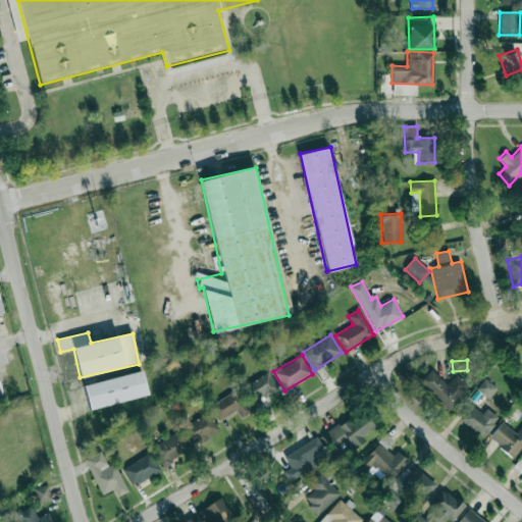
[(456,374),(447,383),(431,369),(419,382),(450,411),(470,388),(456,374)]
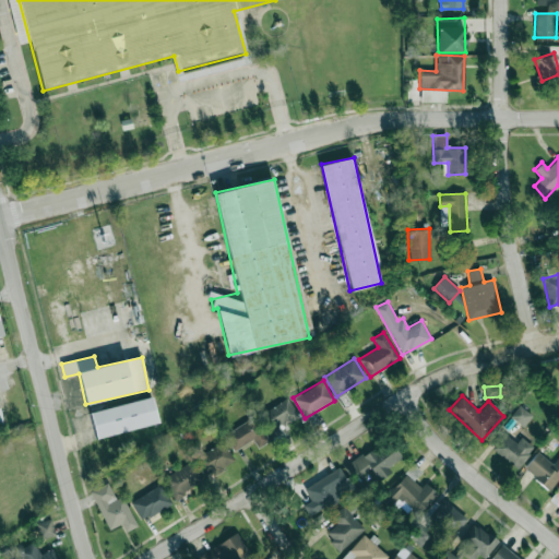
[(157,424),(151,396),(90,412),(96,438),(157,424)]
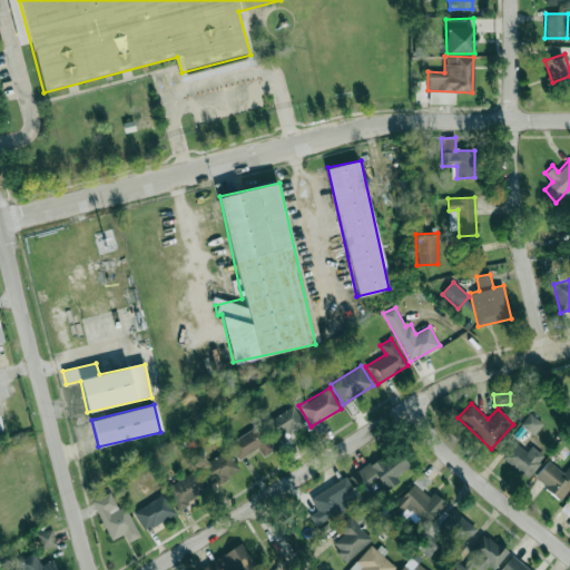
[(305,430),(295,408),(265,422),(275,443),(305,430)]
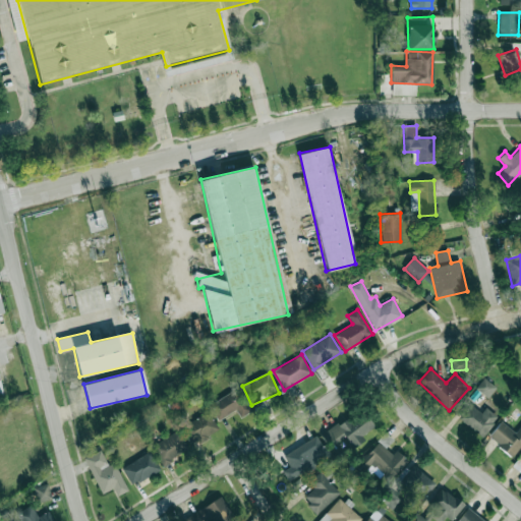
[(236,410),(240,417),(251,411),(238,389),(210,405),(218,420),(236,410)]
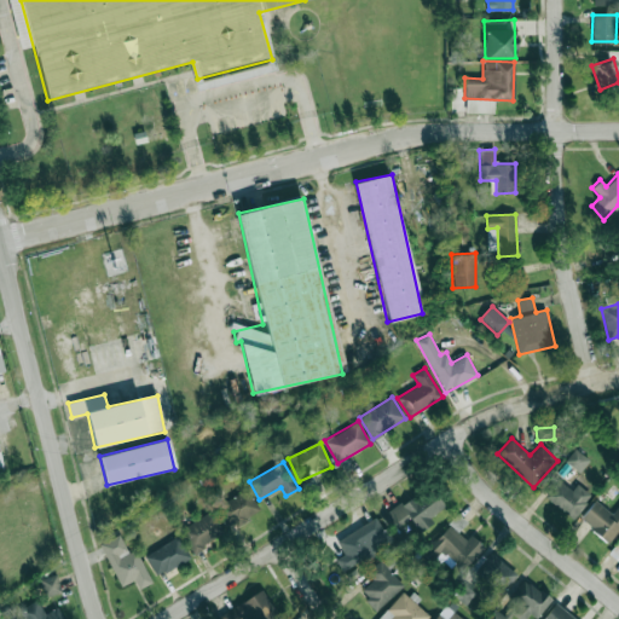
[(590,498),(561,476),(545,497),(574,520),(590,498)]
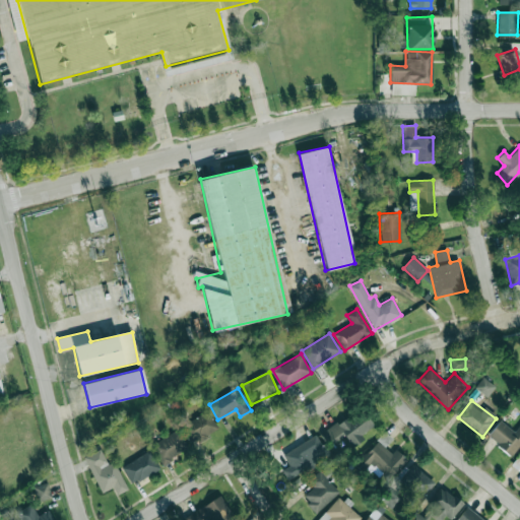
[(322,435),(330,446),(345,435),(351,444),(375,428),(362,408),(322,435)]
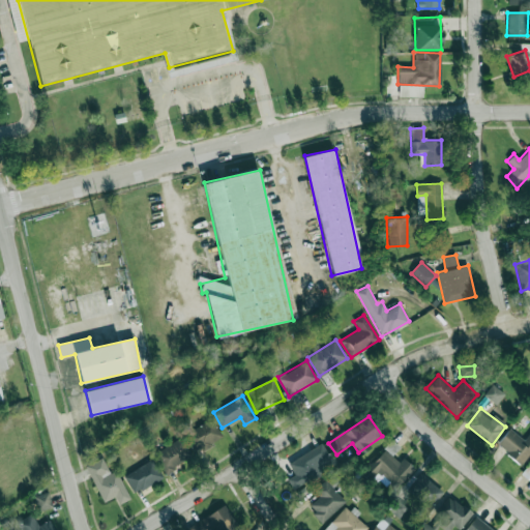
[(223,439),(213,419),(184,433),(194,452),(223,439)]
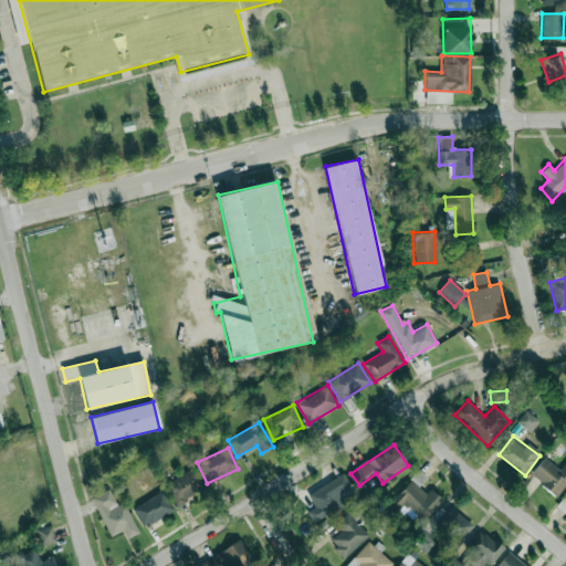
[(557,496),(565,484),(565,462),(561,470),(545,458),(531,475),(557,496)]
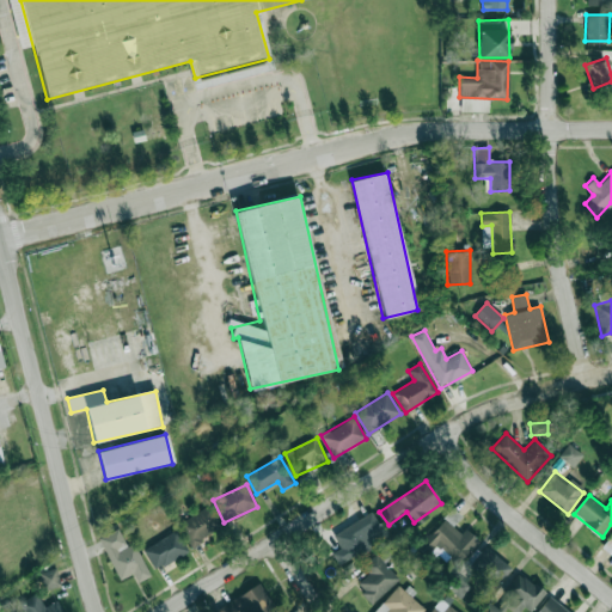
[(190,546),(222,527),(209,506),(177,524),(190,546)]
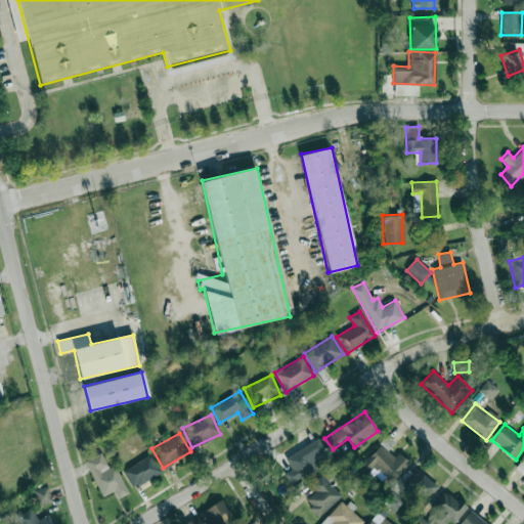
[(408,465),(390,448),(396,442),(388,435),(359,466),(379,483),(386,476),(393,482),(408,465)]
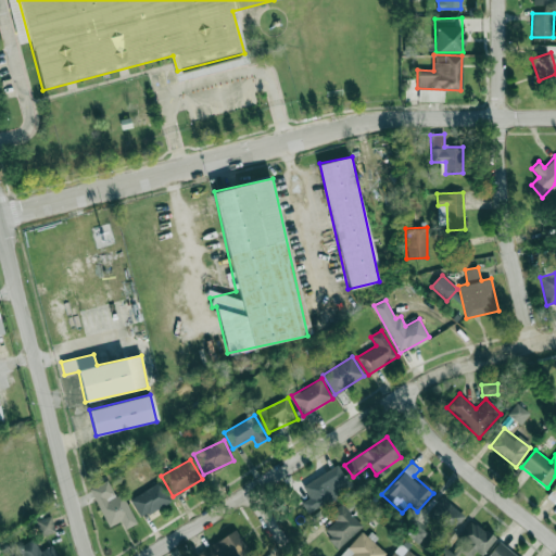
[(301,503),(307,513),(351,489),(339,465),(302,485),(310,498),(301,503)]
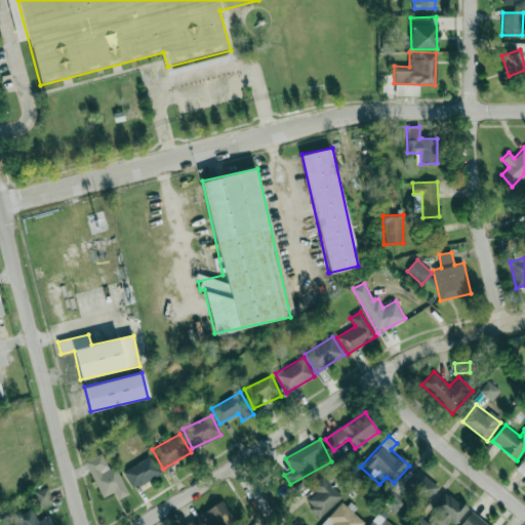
[(102,497),(114,492),(117,499),(128,495),(116,467),(109,470),(102,453),(86,460),(102,497)]
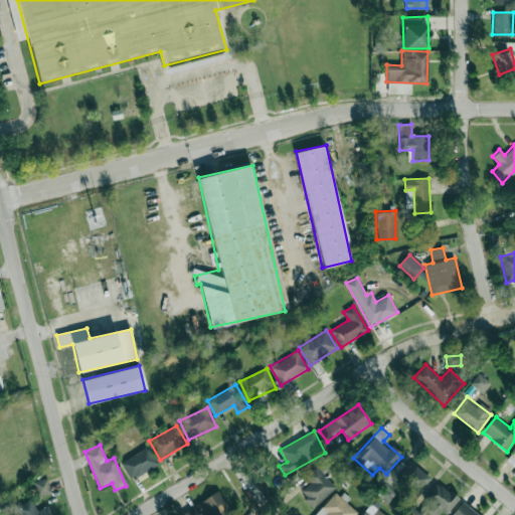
[(158,465),(149,448),(121,462),(130,480),(158,465)]
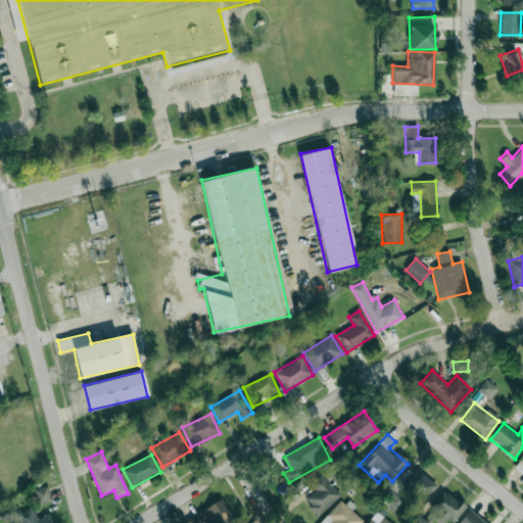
[(426,501),(437,483),(411,466),(399,483),(426,501)]
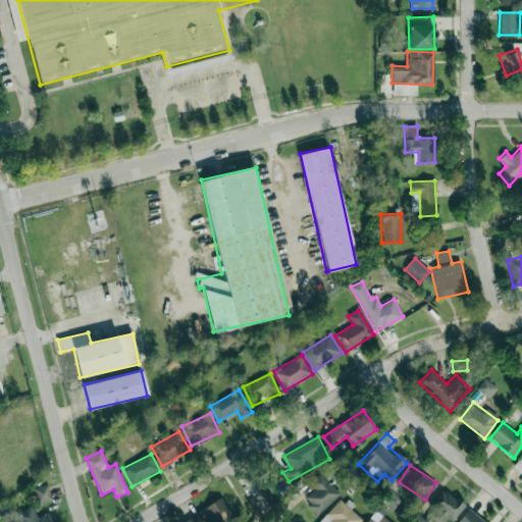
[(309,483),(314,489),(303,499),(318,515),(341,493),(328,480),(335,474),(327,466),(309,483)]
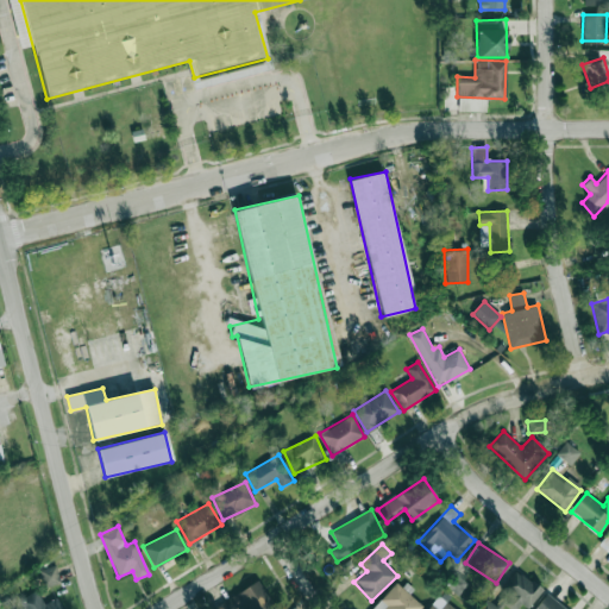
[(529,608),(542,589),(515,570),(500,592),(519,607),(521,603),(529,608)]
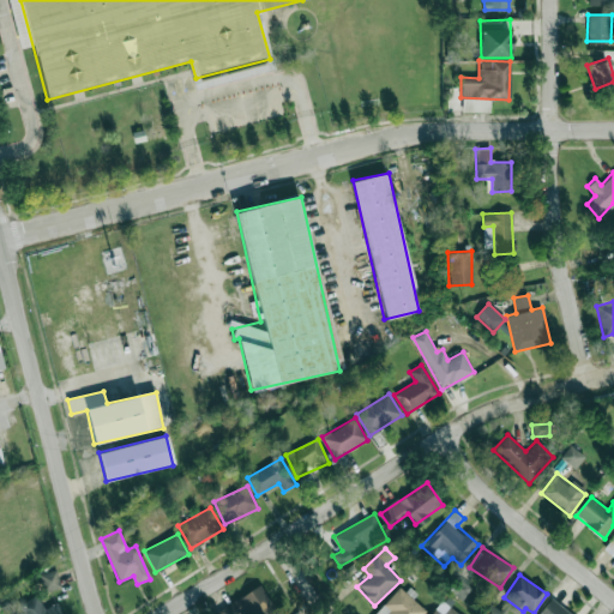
[(277,613),(278,613),(260,584),(216,613),(247,613),(251,613),(277,613)]
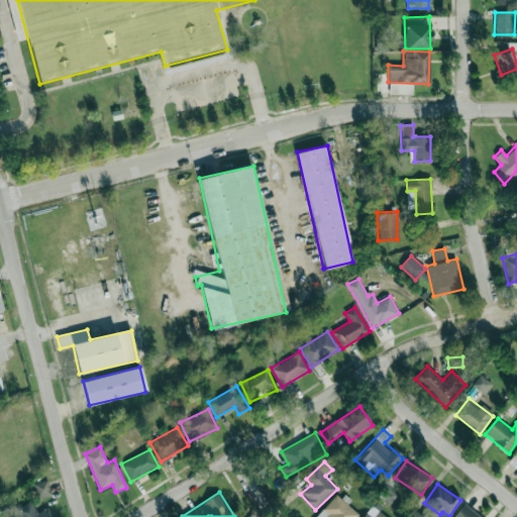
[(356,516),(360,513),(339,494),(317,516),(356,516)]
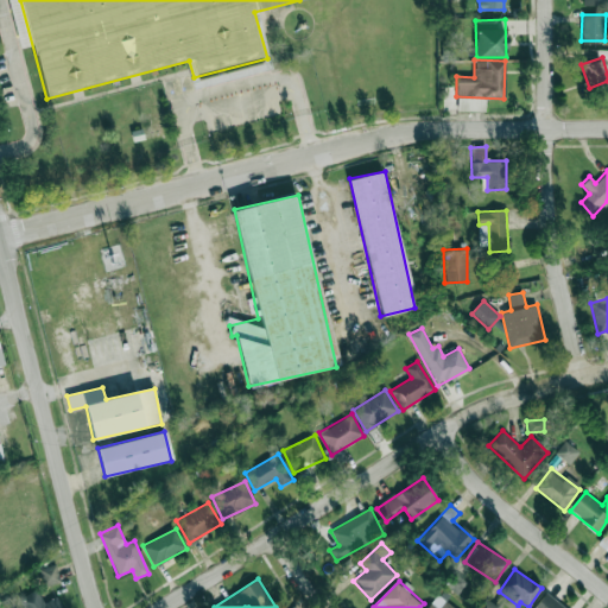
[(62,607),(57,596),(43,603),(36,590),(20,599),(25,607),(62,607)]
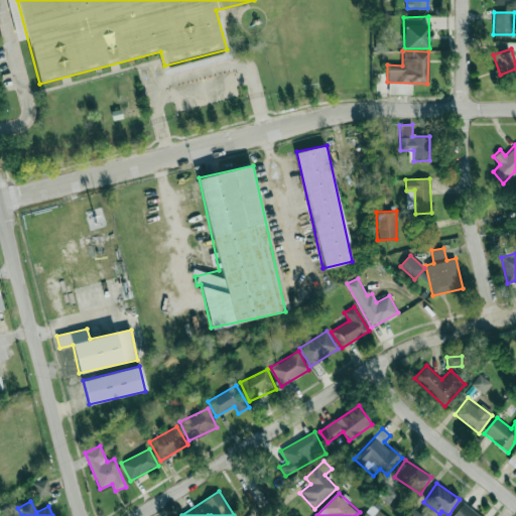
[(454,515),(480,515),(464,503),(454,515)]
